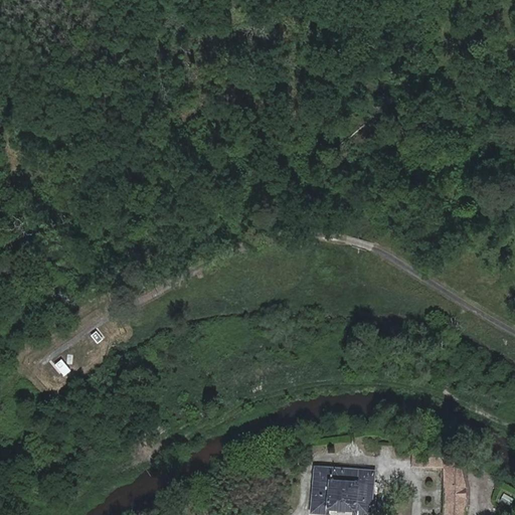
[(103,341),(97,332),(92,336),(98,344),(103,341)]
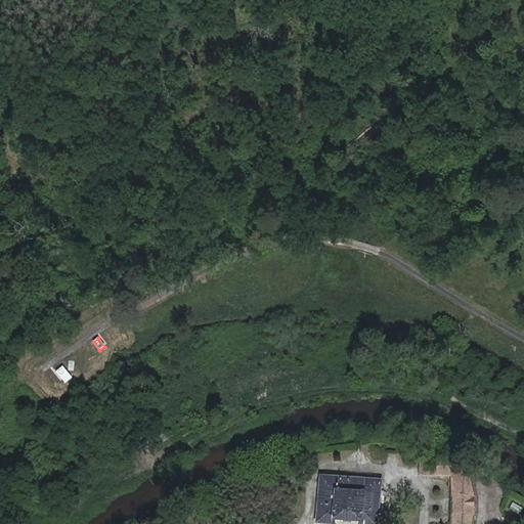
[(56,372),(66,383),(73,378),(63,366),(56,372)]
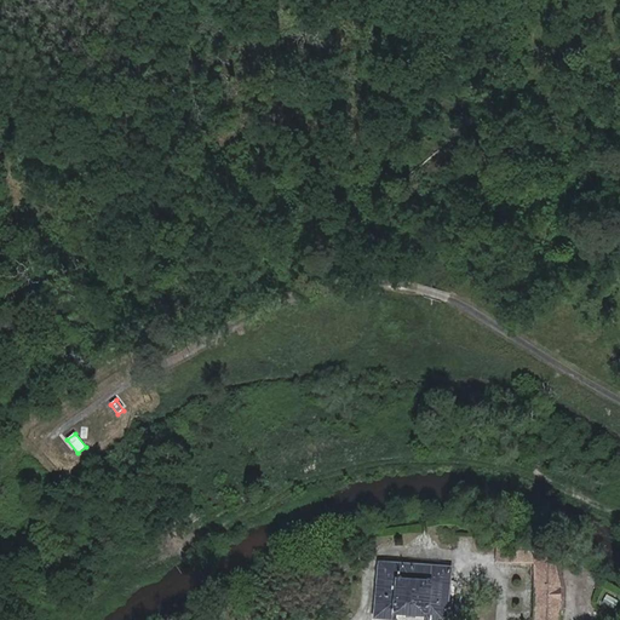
[(561,619),(563,589),(555,556),(530,541),(514,540),(512,564),(534,564),(534,595),(533,619),(561,619)]
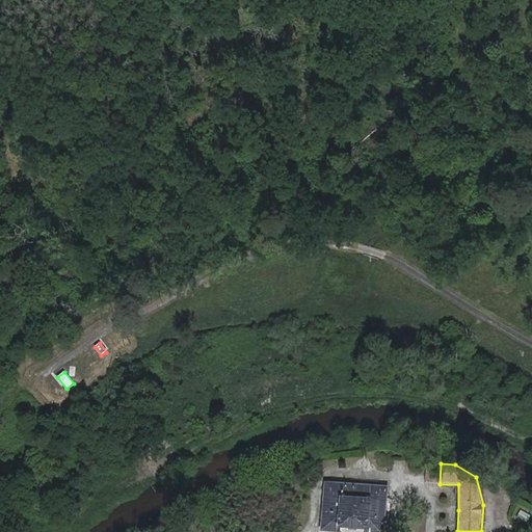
[(336,528),(370,530),(369,531),(383,531),(387,488),(326,484),(322,531),(336,531),(336,528)]
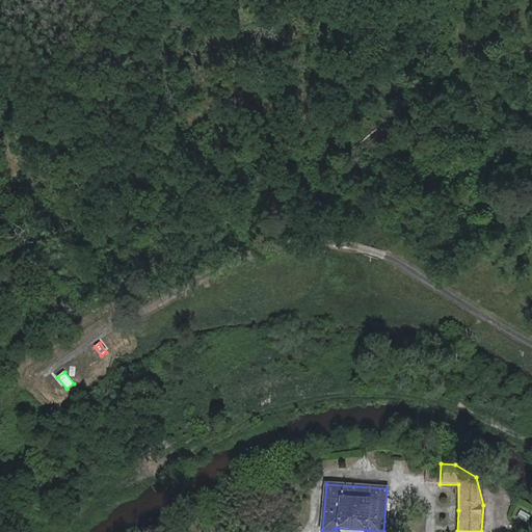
[(521,511),(517,517),(527,522),(530,516),(521,511)]
